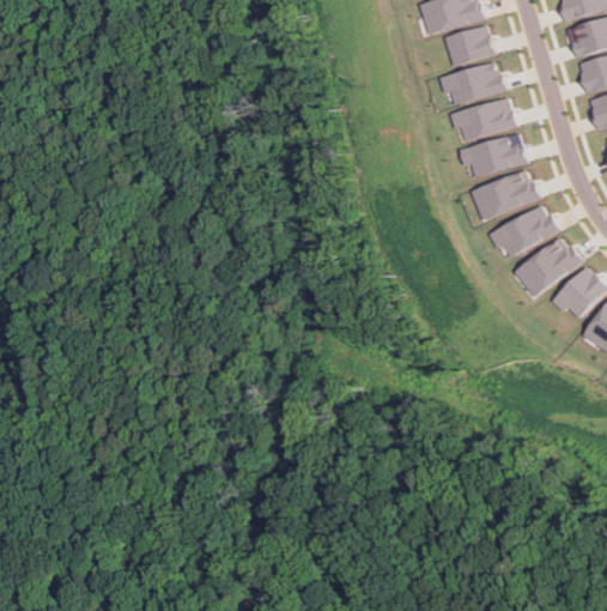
[(430,35),(484,20),(478,0),(437,0),(422,5),(430,35)]
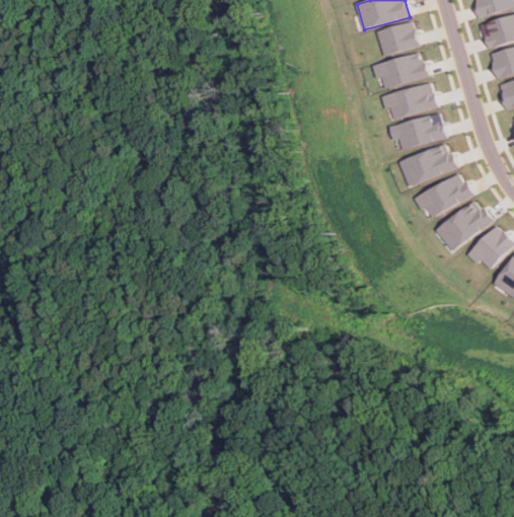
[(471,0),(478,18),(513,7),(510,0),(471,0)]
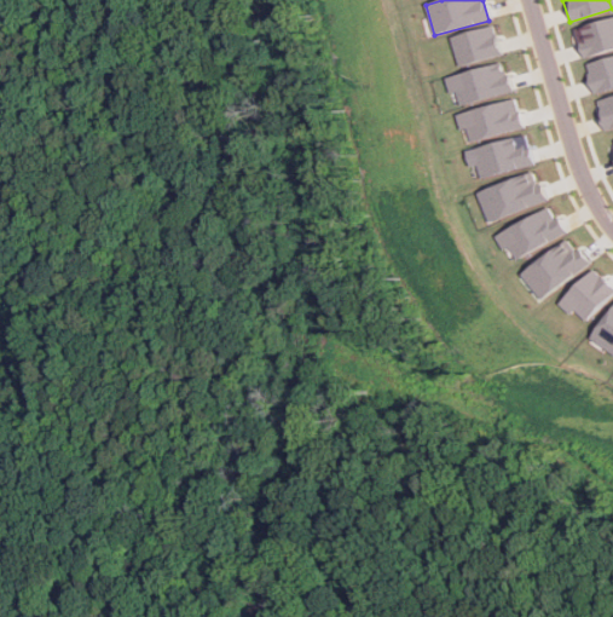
[(578,59),(612,48),(612,17),(570,29),(578,59)]
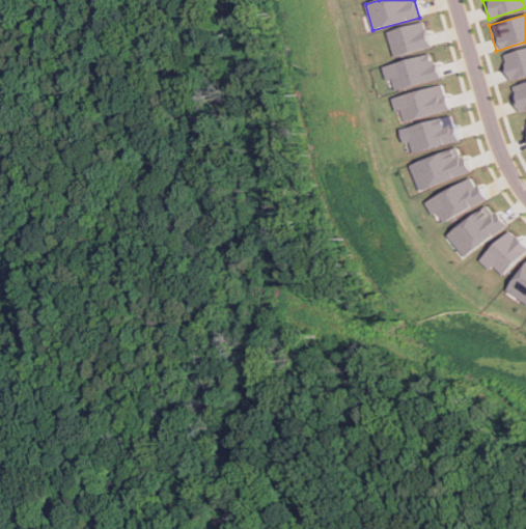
[(392,57),(428,49),(422,23),(387,31),(392,57)]
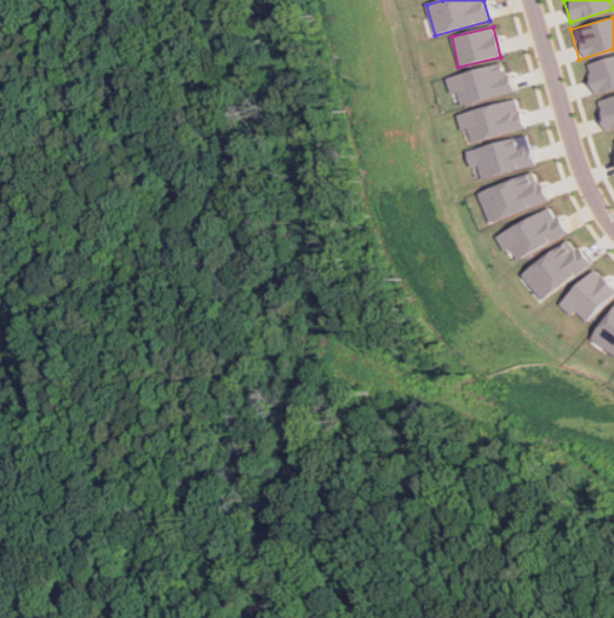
[(613,87),(613,56),(581,66),(590,95),(613,87)]
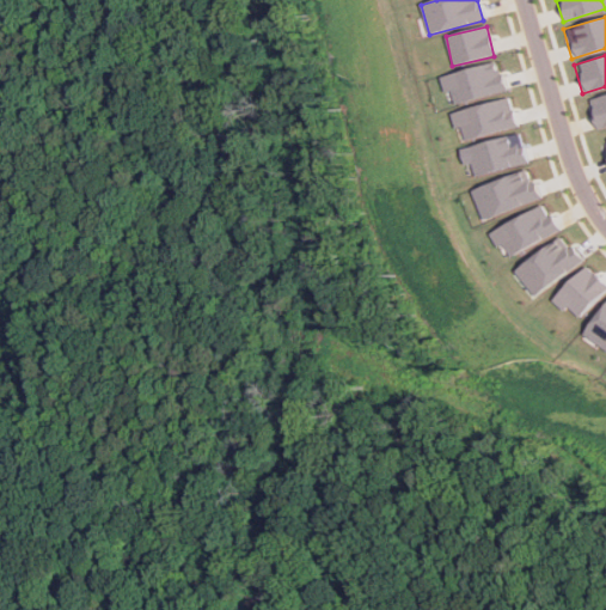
[(445,93),(451,92),(454,105),(503,92),(495,62),(441,78),(445,93)]
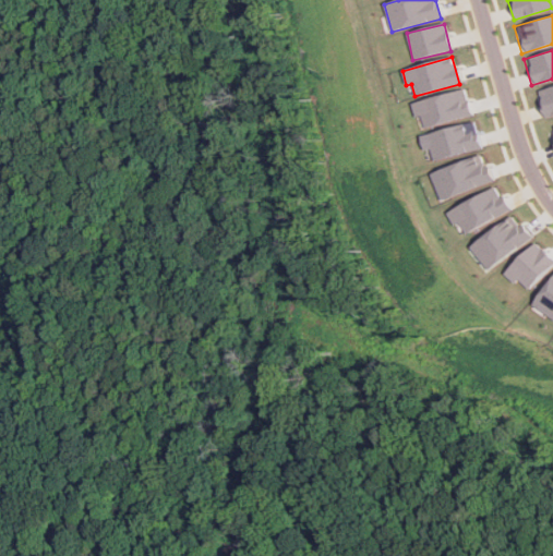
[(552,115),(552,85),(533,92),(542,119),(552,115)]
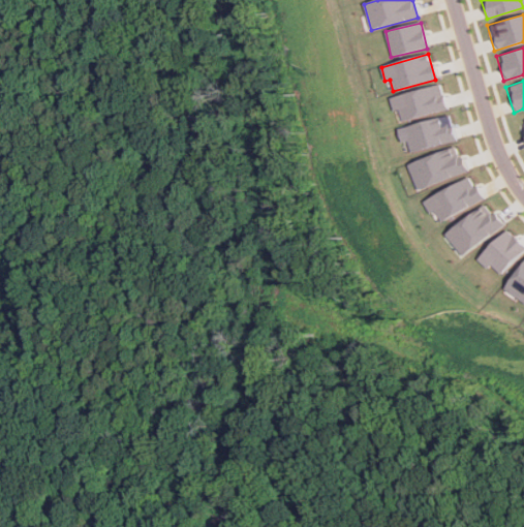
[(445,111),(439,86),(390,97),(394,113),(399,111),(402,122),(445,111)]
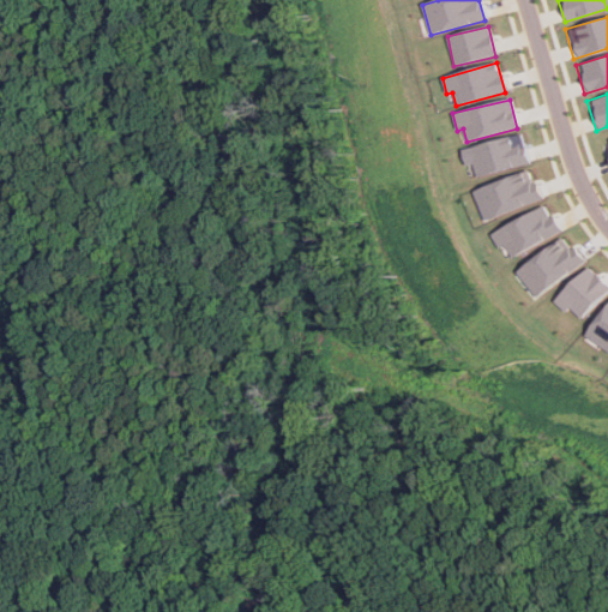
[(469,148),(477,178),(527,165),(519,135),(469,148)]
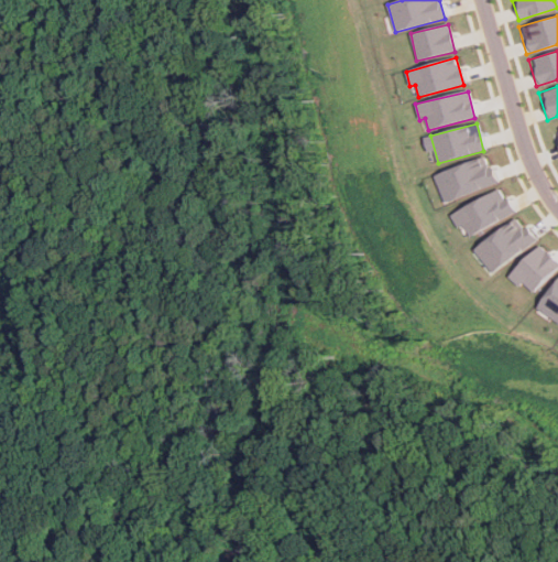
[(447,204),(495,183),(483,157),(436,177),(447,204)]
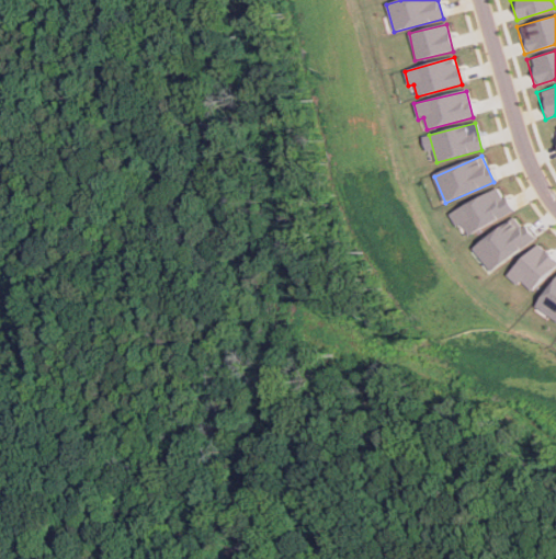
[(451,214),(458,228),(463,226),(468,236),(512,213),(499,189),(451,214)]
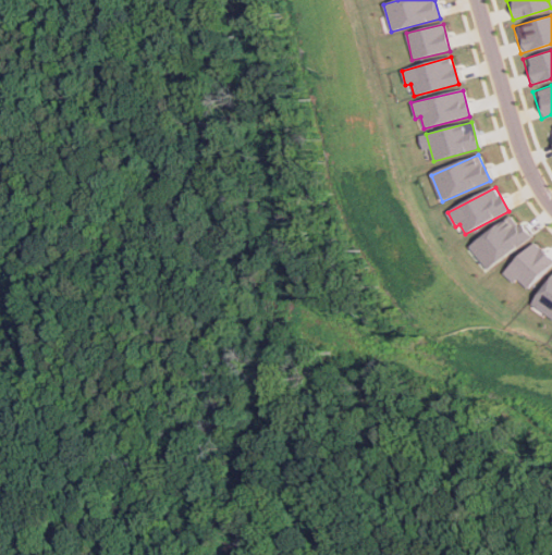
[(488,271),(528,239),(510,217),(470,248),(488,271)]
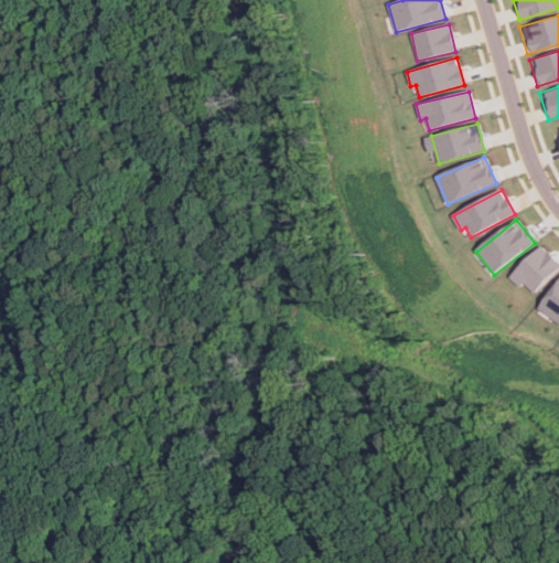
[(509,278),(520,288),(524,285),(533,294),(558,265),(539,246),(509,278)]
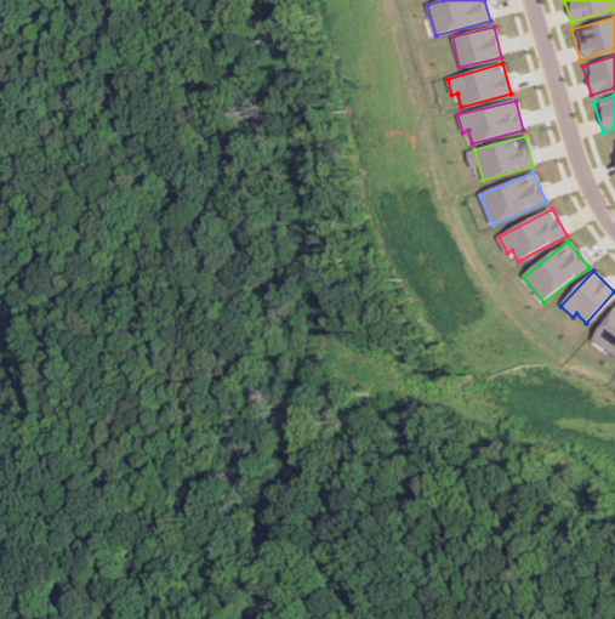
[(614,306),(591,340),(614,357),(614,306)]
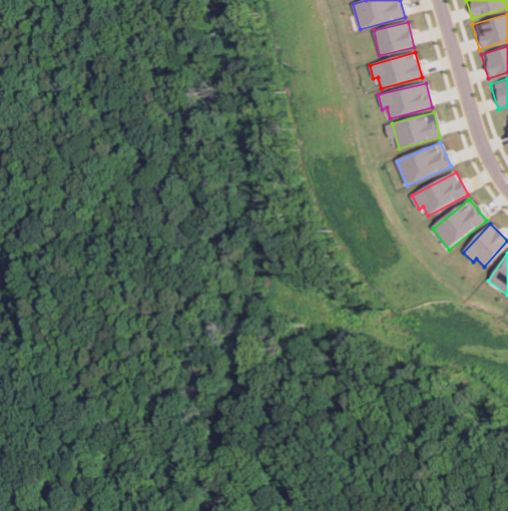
All buildings are outlined.
